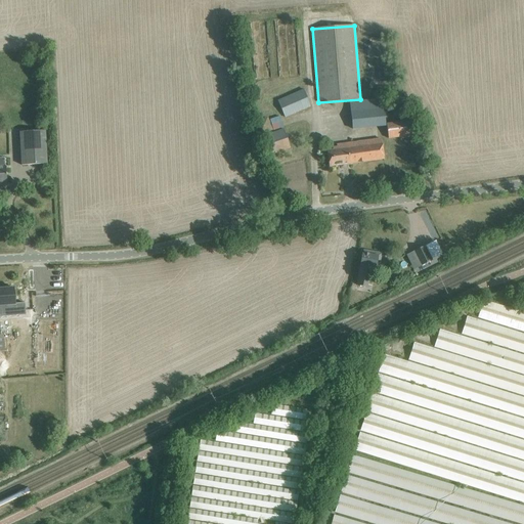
[(277,101),(285,117),(310,105),(303,90),(277,101)]
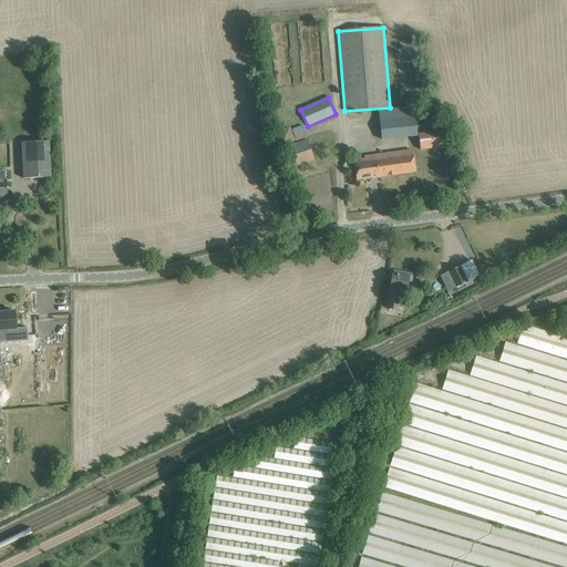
[(302,126),(291,130),(296,141),(306,137),(302,126)]
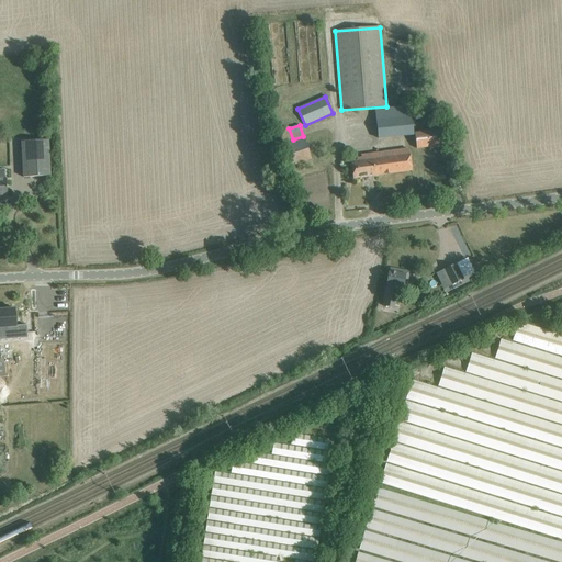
[(414,133),(416,148),(442,145),(440,130),(414,133)]
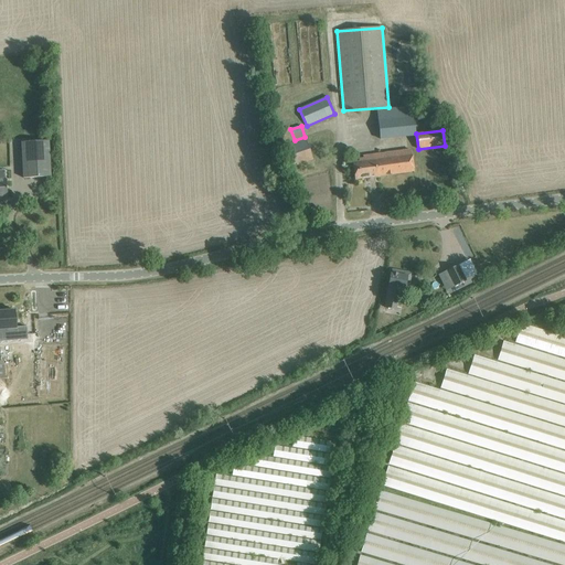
[(312,159),(306,139),(287,146),(286,144),(283,145),(283,148),(284,147),(291,167),(312,159)]
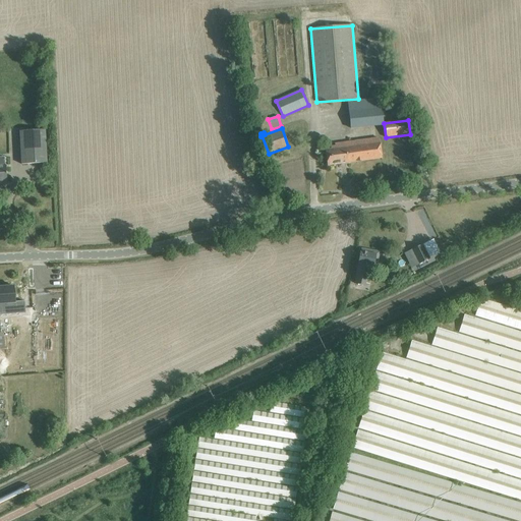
[(20,132),(21,166),(47,164),(46,130),(20,132)]
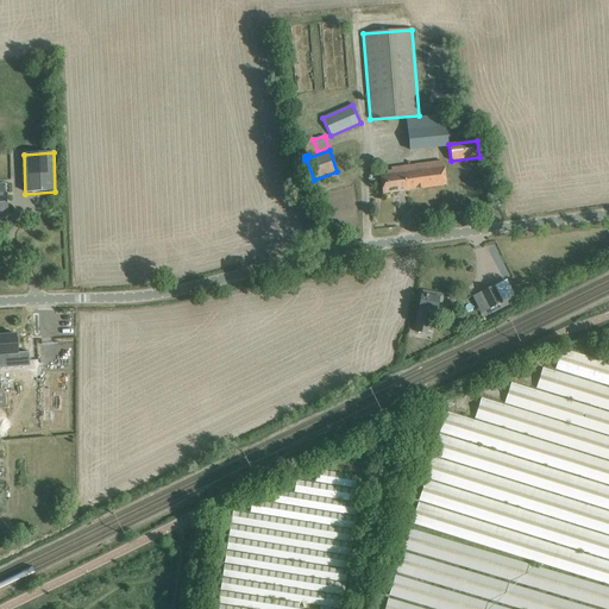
[(387,174),(380,175),(382,194),(446,186),(443,162),(391,169),(391,170),(387,171),(387,174)]
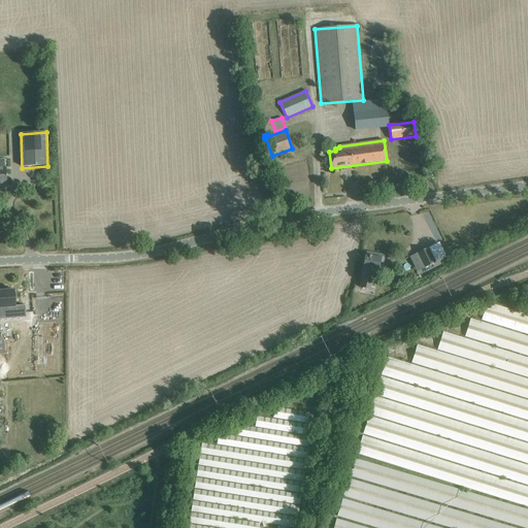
[(428,249),(417,254),(424,267),(435,262),(428,249)]
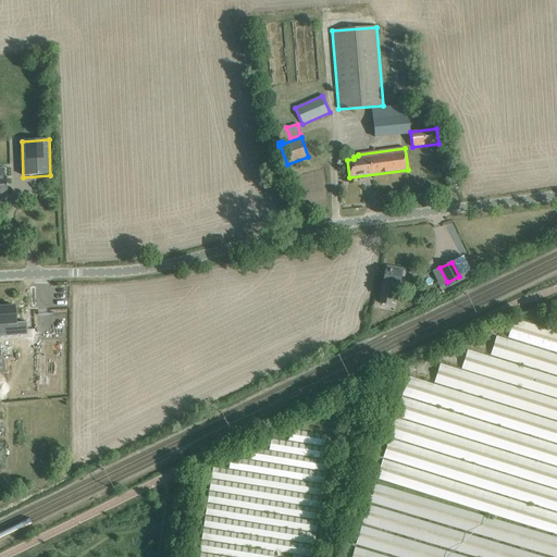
[(385,270),(383,283),(380,302),(391,304),(394,284),(399,285),(401,272),(400,272),(400,269),(386,267),(385,270)]
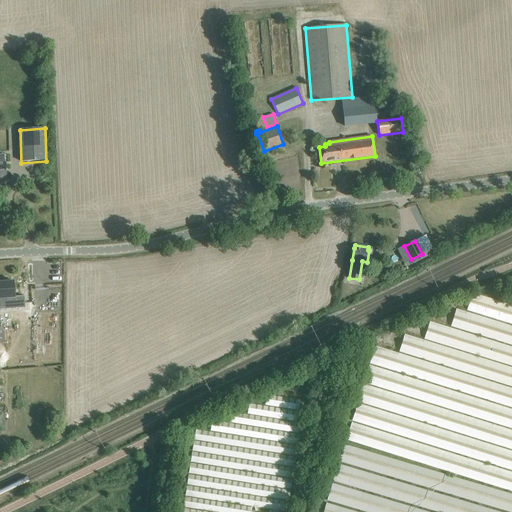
[(14,281),(0,282),(0,310),(26,308),(25,297),(15,297),(14,283),(14,282),(14,281)]
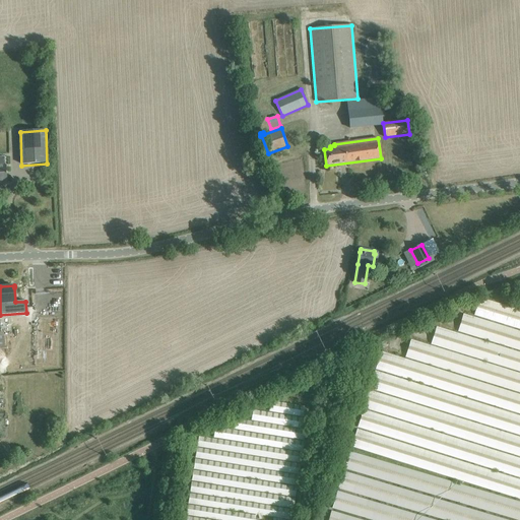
[(519,311),(479,299),(474,314),(519,328),(519,311)]
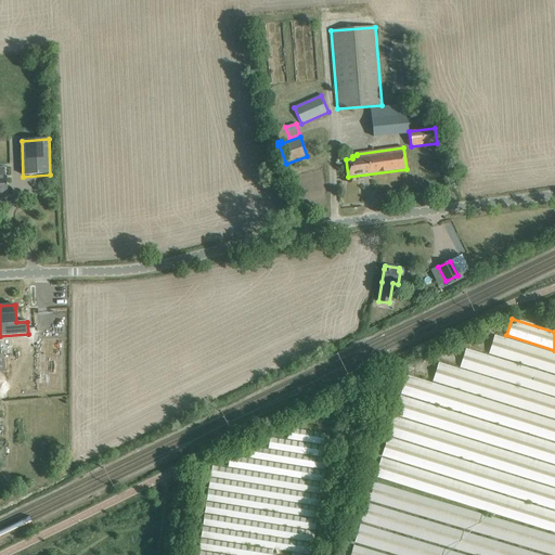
[(488,353),(554,373),(554,352),(494,334),(488,353)]
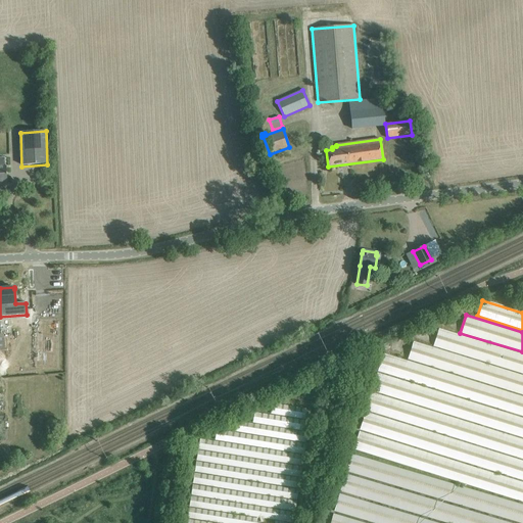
[(522,354),(439,329),(436,338),(522,365),(522,354)]
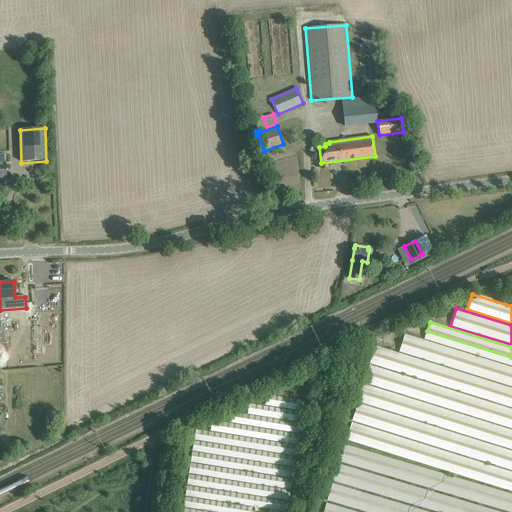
[(511,361),(408,329),(405,341),(511,374),(511,361)]
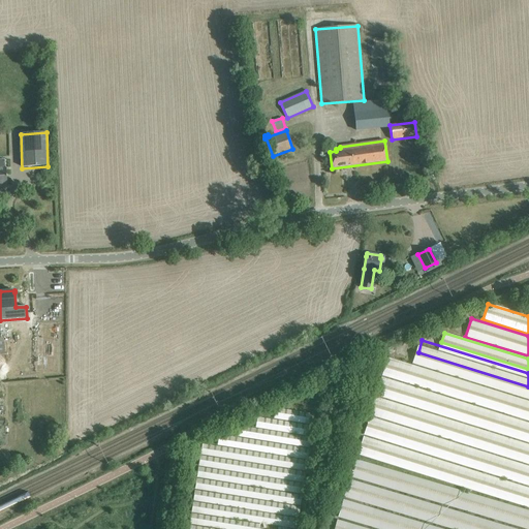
[(411,364),(528,399),(528,391),(413,355),(411,364)]
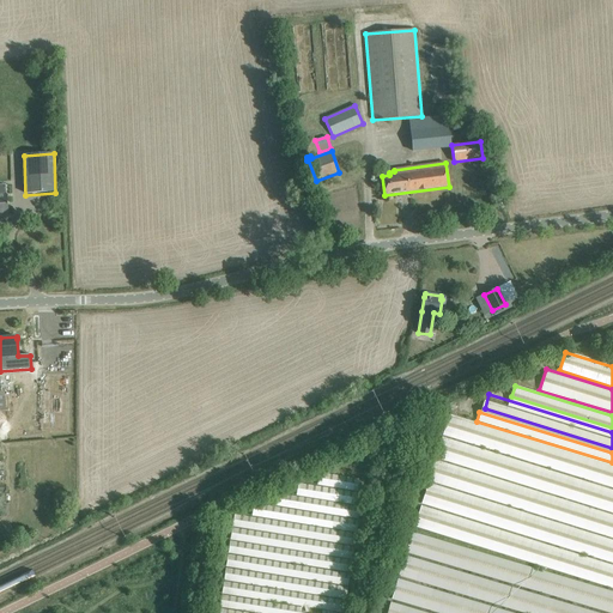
[(612,465),(449,414),(443,436),(612,489),(612,465)]
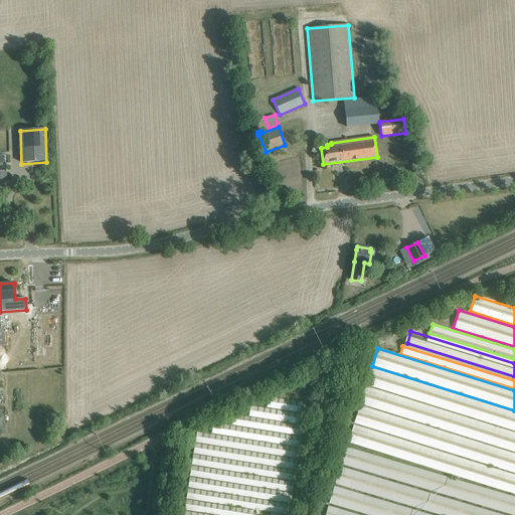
[(514,411),(372,367),(366,385),(514,432),(514,411)]
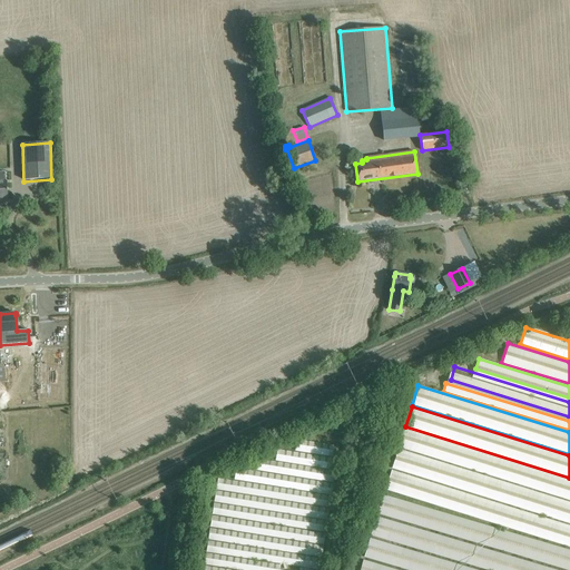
[(569,479),(404,428),(399,448),(569,501),(569,479)]
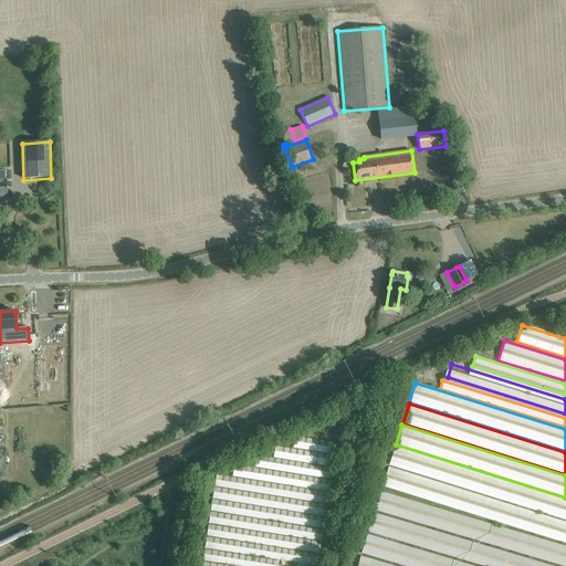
[(334,453),(336,444),(294,438),(293,447),(334,453)]
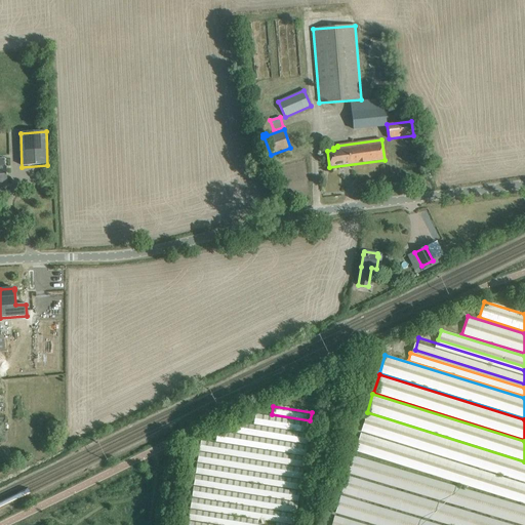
[(524,462),(367,413),(361,432),(524,482),(524,462)]
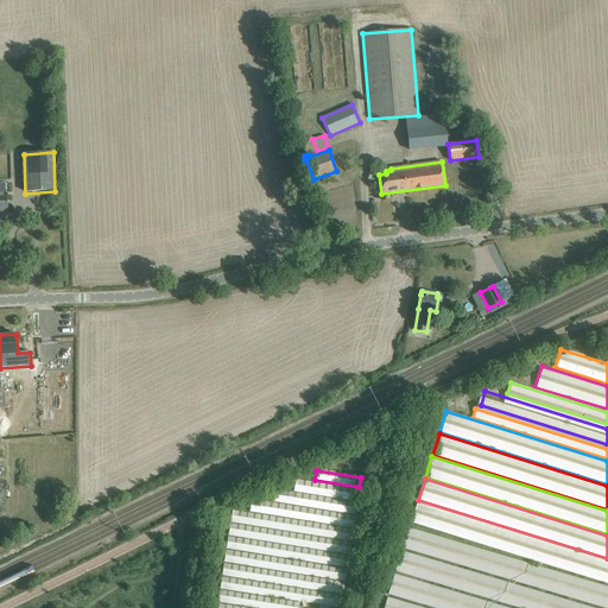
[(296,481),(293,491),(358,500),(359,491),(296,481)]
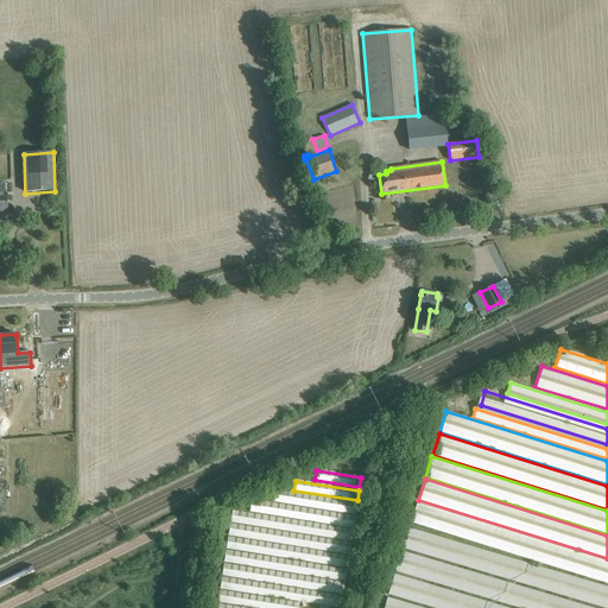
[(274,491),(273,500),(355,513),(356,504),(274,491)]
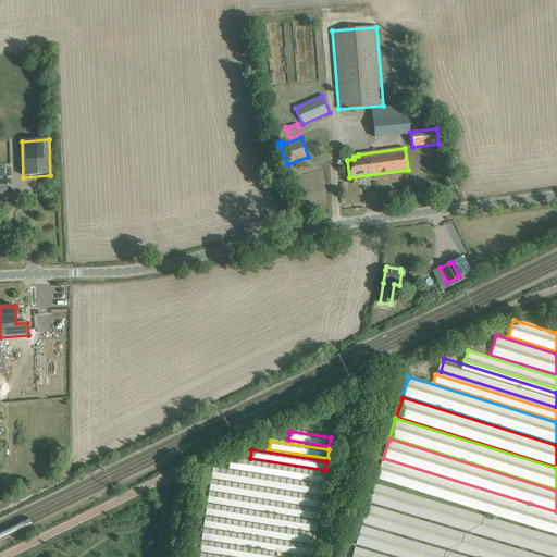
[(231,459),(229,468),(323,483),(324,474),(231,459)]
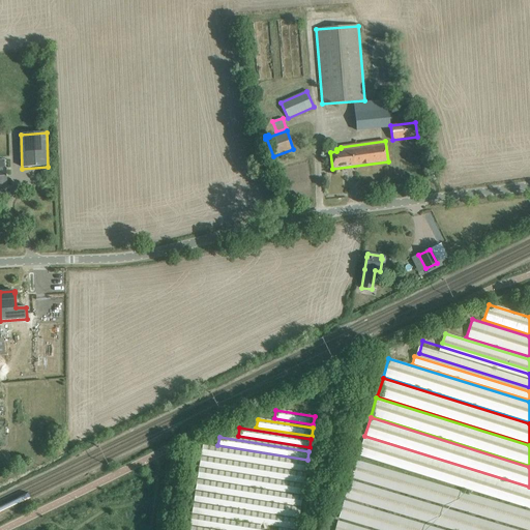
[(529,489),(365,439),(359,457),(529,508),(529,489)]
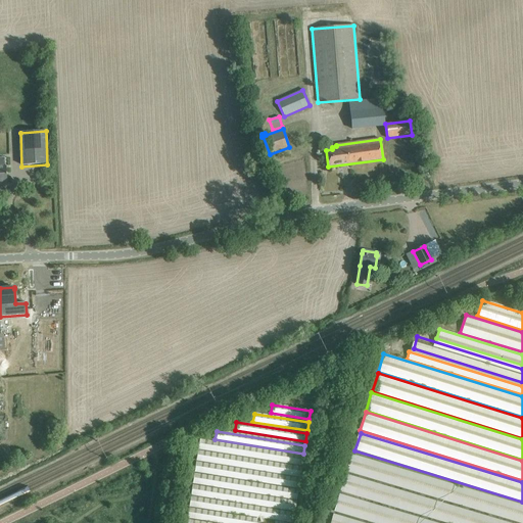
[(303,457),(199,440),(198,448),(301,465),(303,457)]
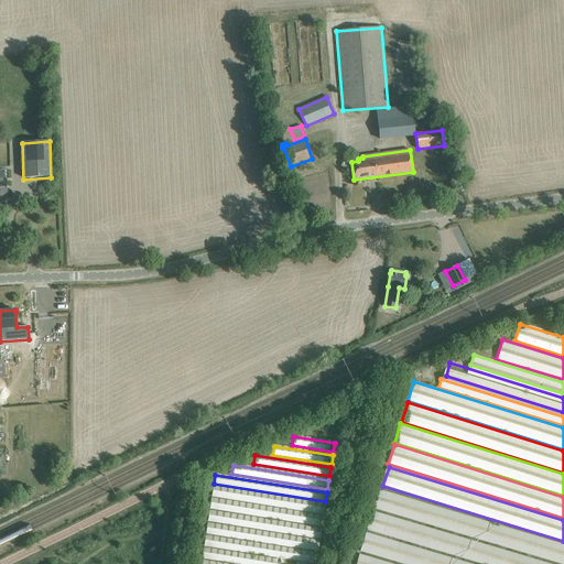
[(212,496),(324,513),(325,505),(213,487),(212,496)]
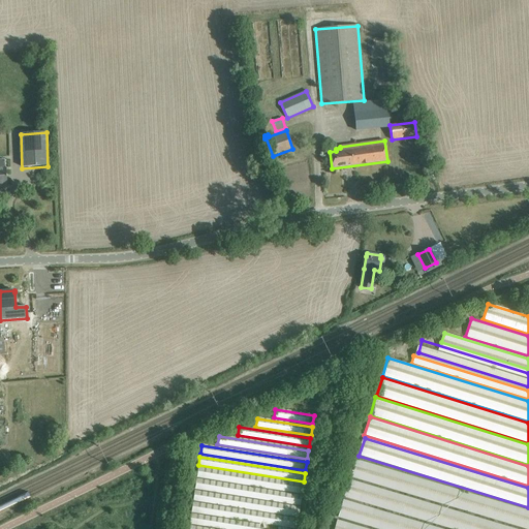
[(350,476),(528,528),(528,511),(355,460),(350,476)]
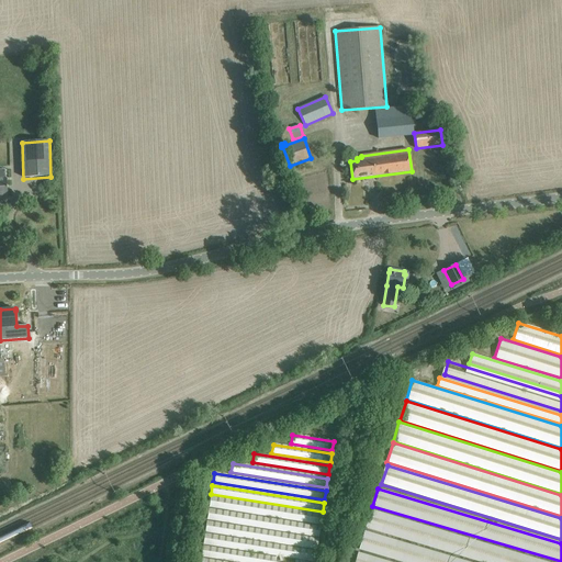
[(209,506),(321,524),(322,515),(210,497),(209,506)]
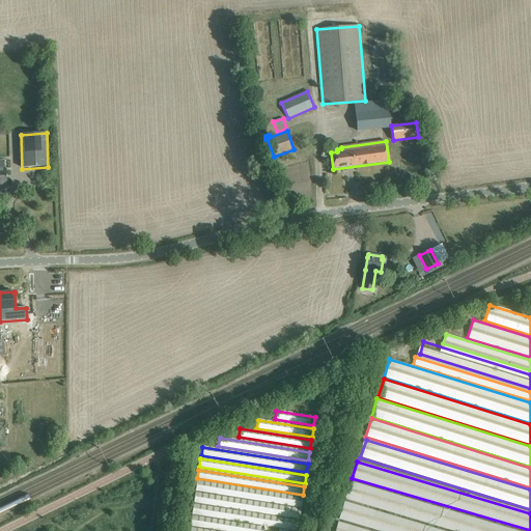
[(197,481),(196,490),(301,506),(302,498),(197,481)]
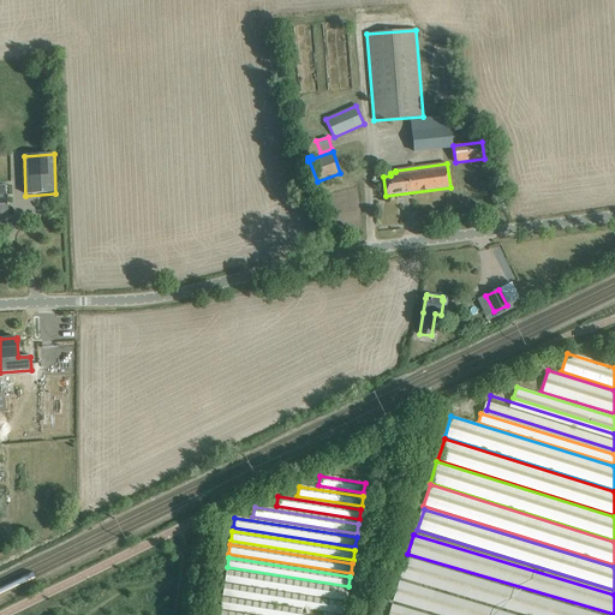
[(598,614),(406,559),(400,577),(529,614),(598,614)]
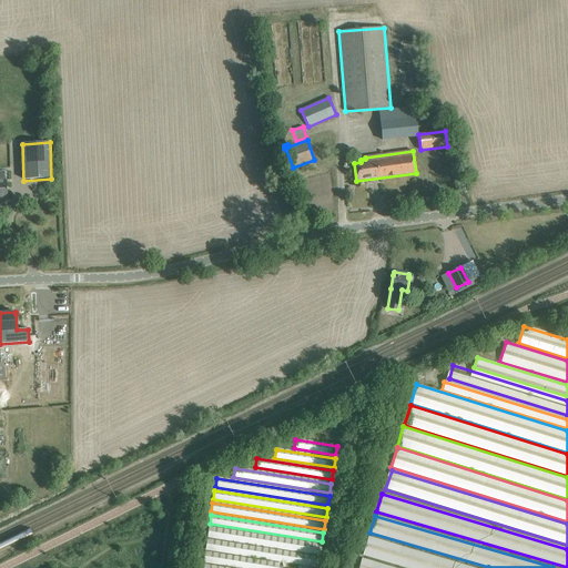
[(320,555),(322,546),(209,528),(208,537),(320,555)]
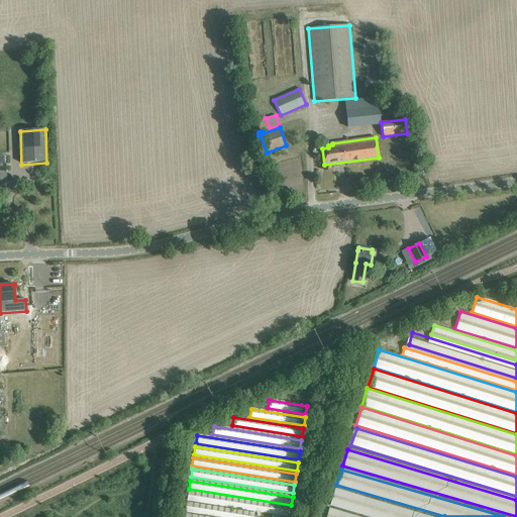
[(330,505),(372,516),(430,516),(335,489),(330,505)]
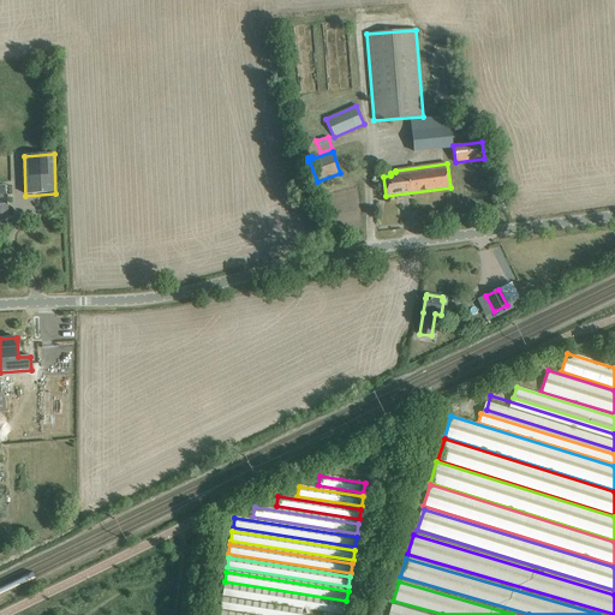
[(224,585),(222,595),(345,614),(346,604),(224,585)]
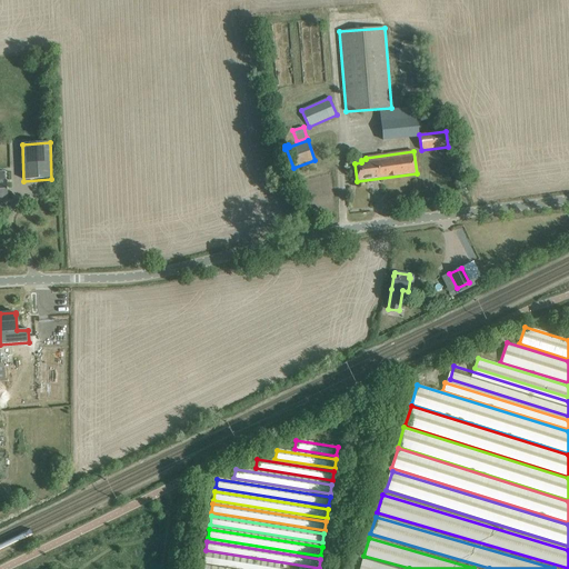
[(302,568),(206,553),(203,562),(245,568),(302,568)]
